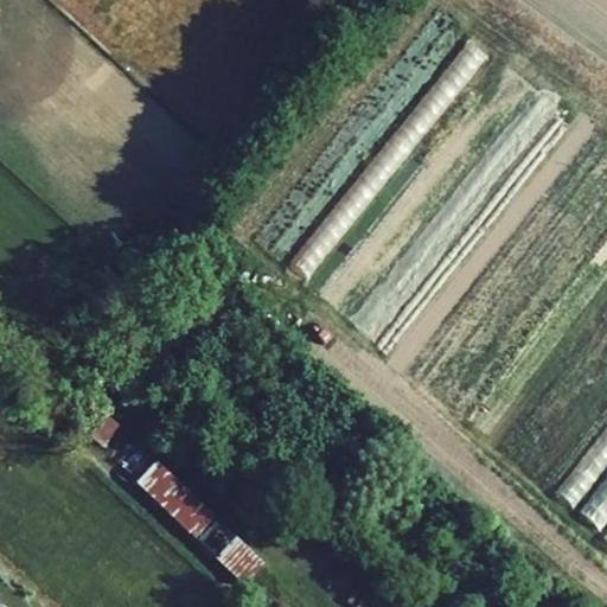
[(140,409),(174,376),(139,340),(106,372),(140,409)]
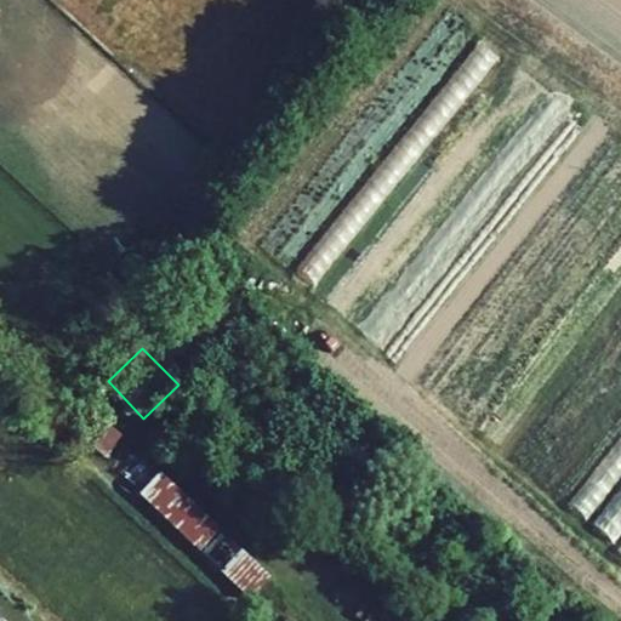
[(103,459),(120,438),(107,427),(90,448),(103,459)]
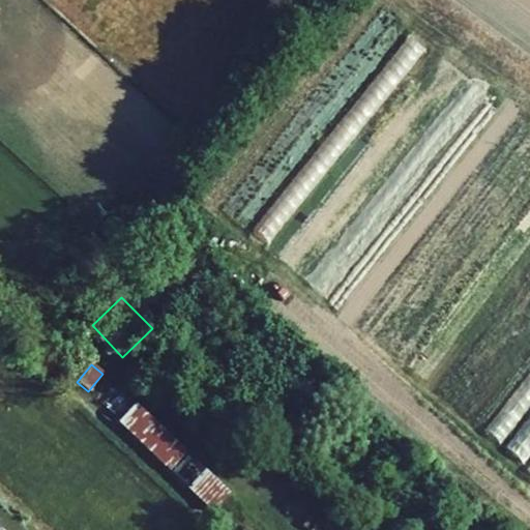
[(119,421),(171,471),(186,453),(135,405),(119,421)]
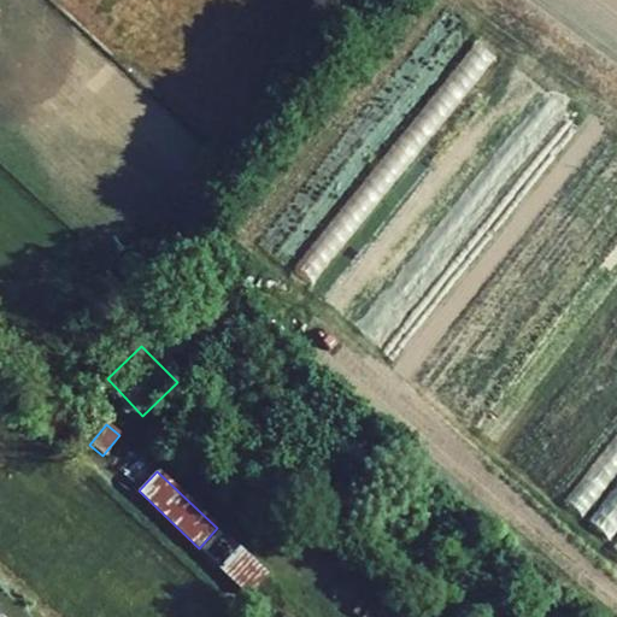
[(219,568),(250,597),(268,576),(238,548),(219,568)]
